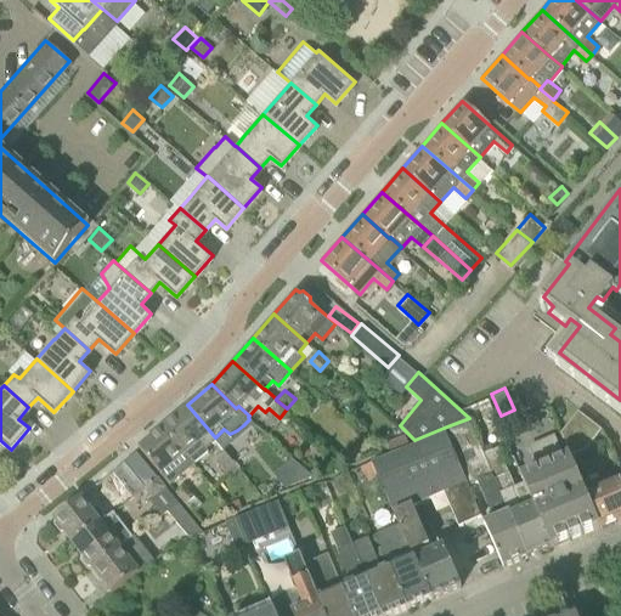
[(204,446),(215,438),(187,405),(162,425),(193,462),(208,450),(204,446)]
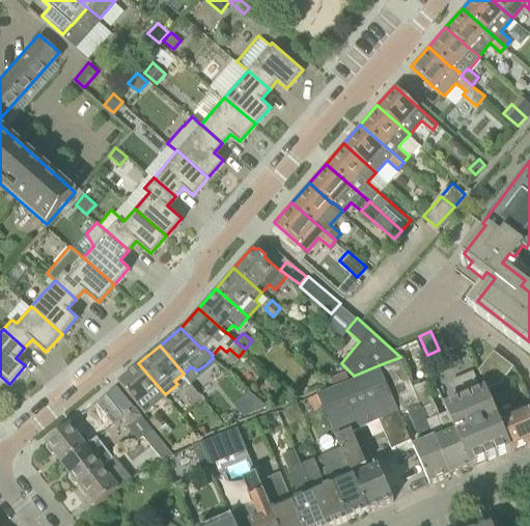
[(477,366),(485,386),(486,388),(501,382),(513,364),(493,348),(477,366)]
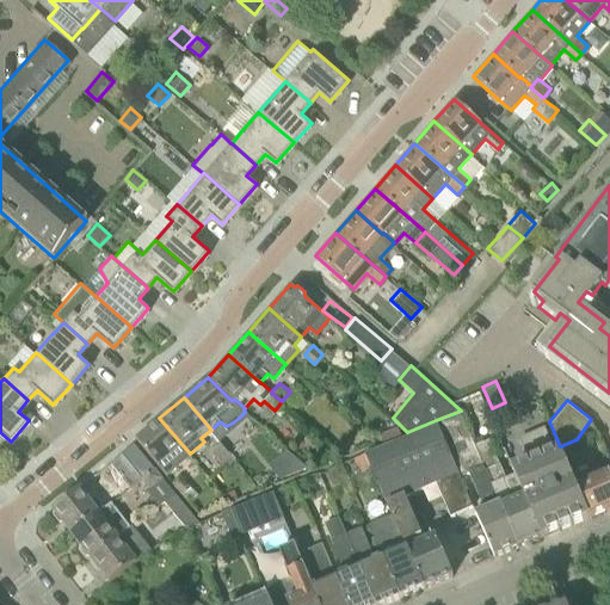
[(475,442),(461,411),(436,420),(460,474),(468,470),(484,463),(474,442),(475,442)]
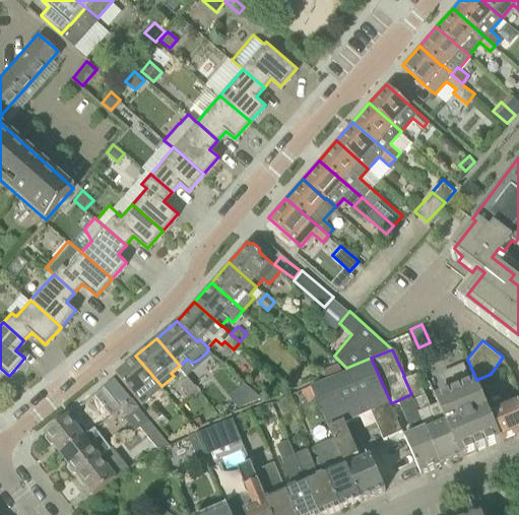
[(135,356),(116,372),(138,399),(139,399),(141,402),(161,386),(135,356)]
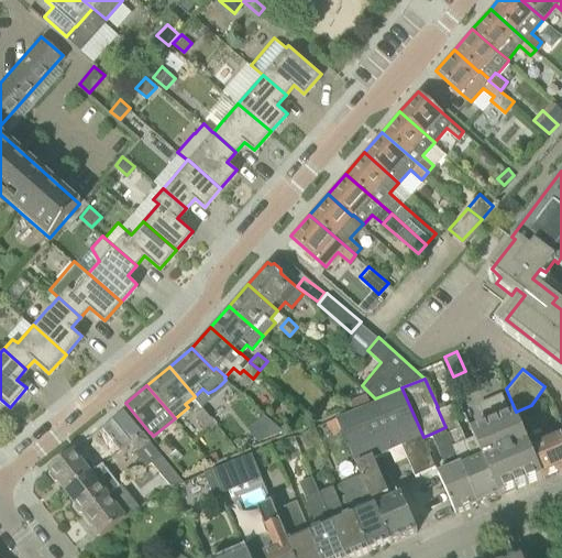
[(361,471),(390,539),(417,528),(400,492),(390,496),(373,456),(401,444),(416,474),(436,466),(423,437),(401,387),(375,398),(376,400),(335,415),(355,461),(360,472),(361,471)]
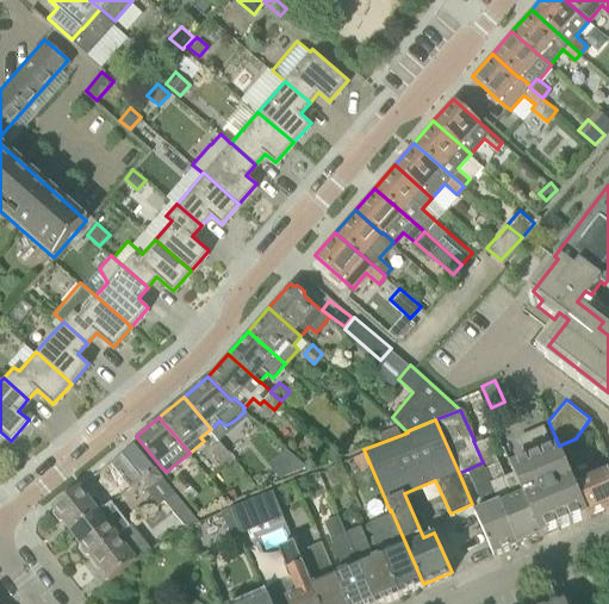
[(558,525),(588,512),(573,479),(559,446),(558,443),(552,446),(542,423),(517,434),(527,456),(558,525)]
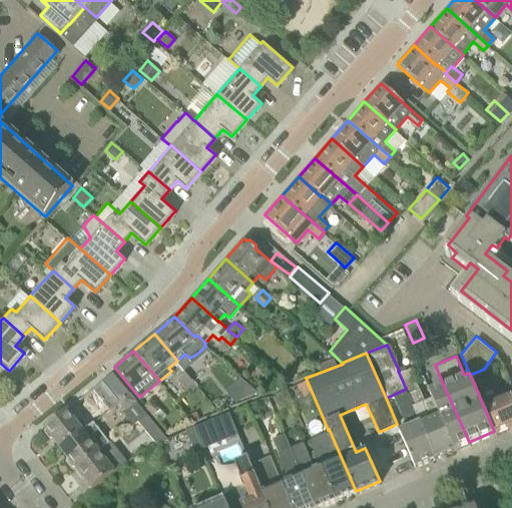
[(423,399),(422,395),(409,367),(399,371),(398,371),(406,389),(435,457),(454,449),(431,395),(423,399)]
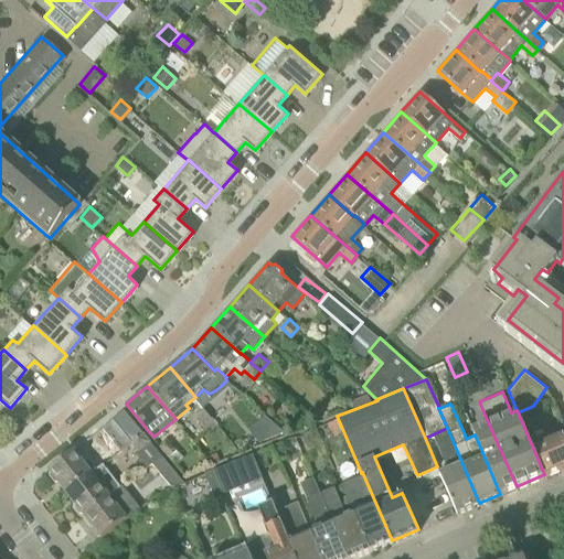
[(141,430),(123,407),(112,417),(130,440),(141,430)]
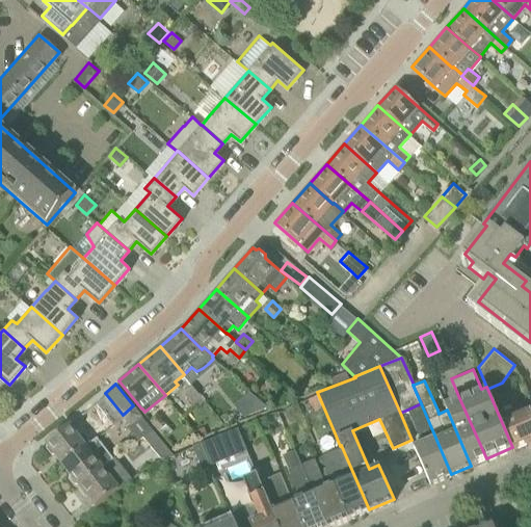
[(183,391),(191,400),(192,399),(200,394),(192,385),(192,384),(184,391),(183,391)]
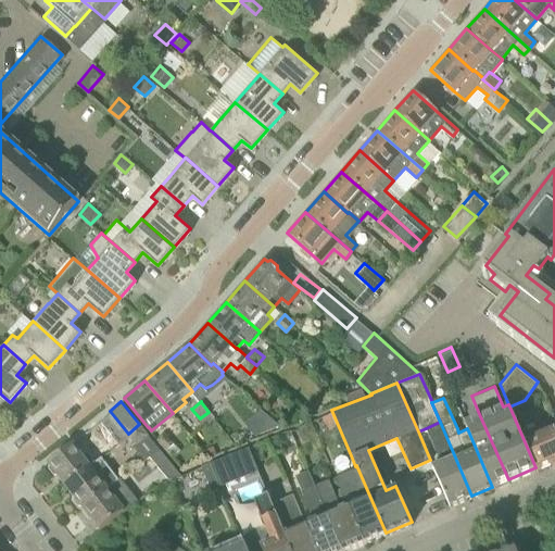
[(492,487),(508,479),(480,416),(465,424),(467,428),(492,487)]
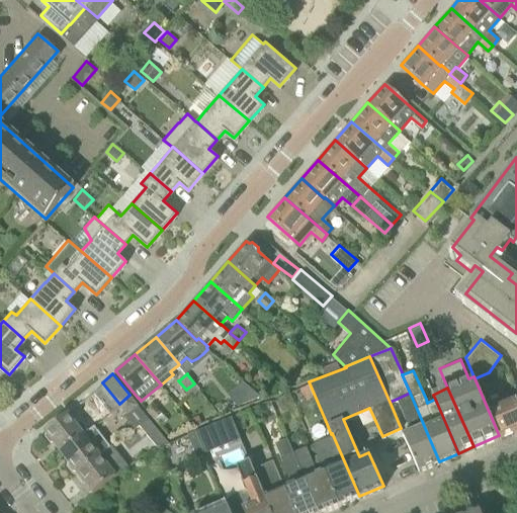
[(282,409),(295,403),(289,391),(277,397),(282,409)]
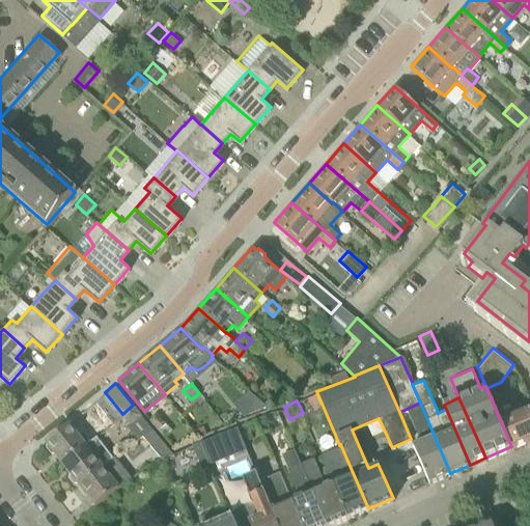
[(420,403),(407,409),(419,438),(412,441),(429,482),(450,473),(420,403)]
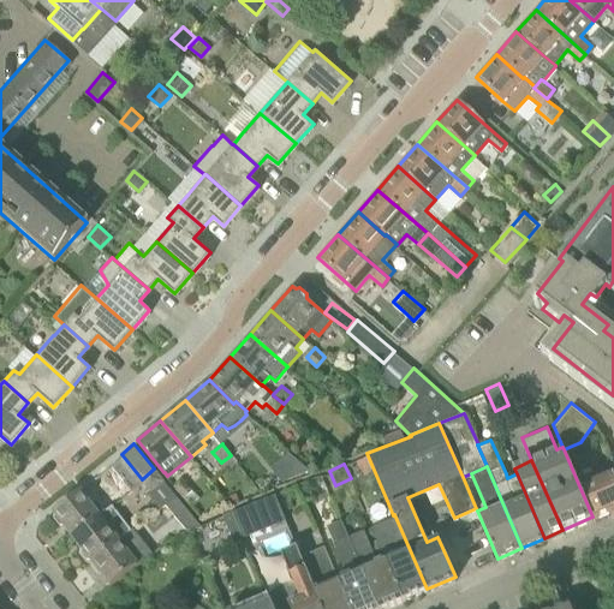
[(161,477),(154,469),(142,479),(149,488),(161,477)]
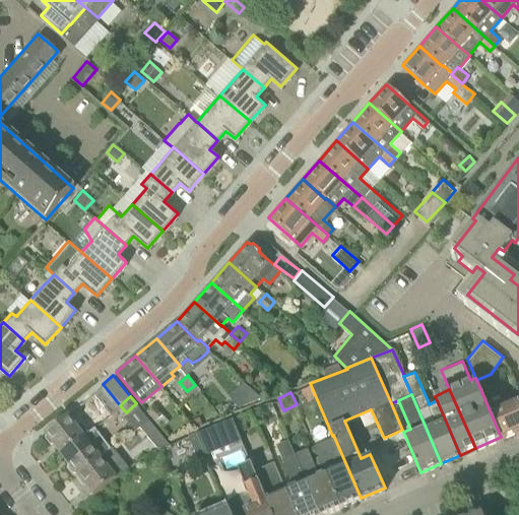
[(501,437),(518,429),(518,400),(518,399),(507,404),(505,400),(489,408),(501,437)]
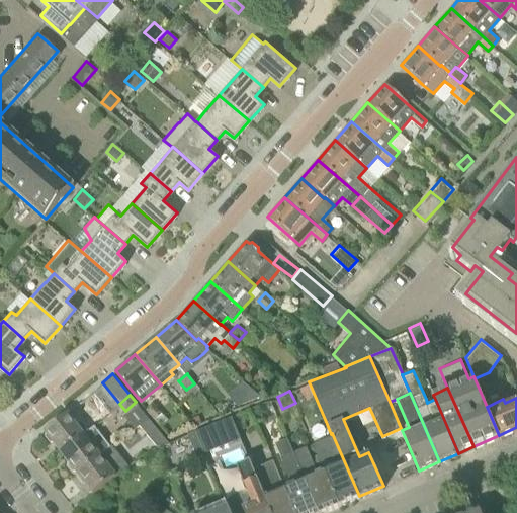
[(162,411),(154,402),(146,408),(154,417),(162,411)]
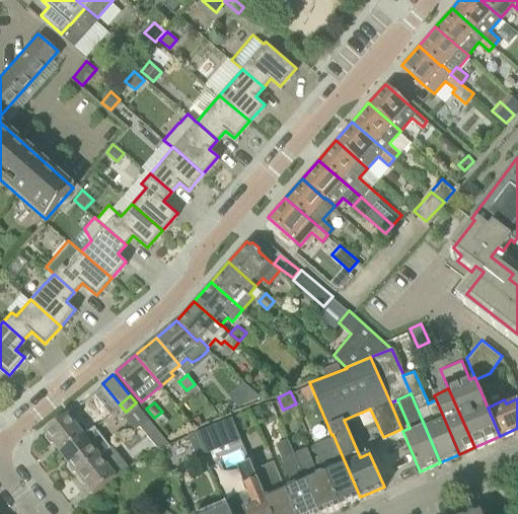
[(67,413),(45,430),(46,432),(45,435),(50,441),(53,441),(61,451),(88,429),(81,420),(76,424),(67,413)]
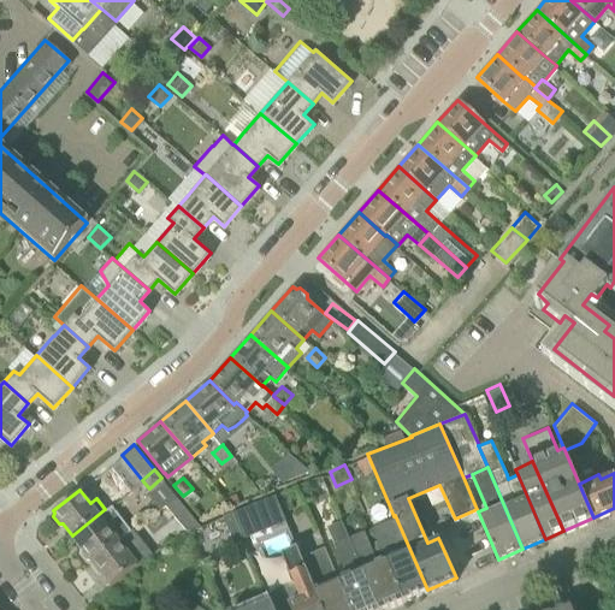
[(176,495),(166,502),(173,513),(183,504),(176,495)]
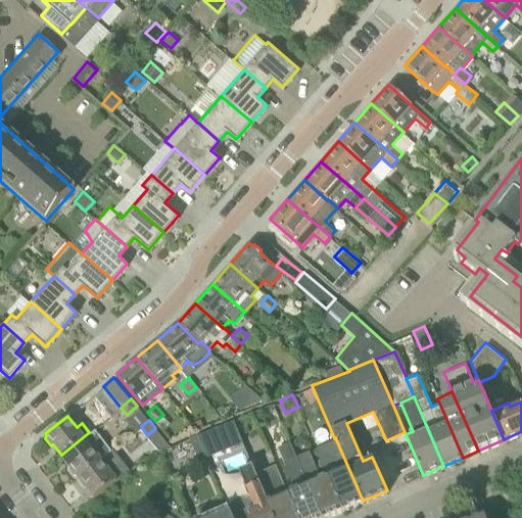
[(227,422),(199,432),(208,457),(237,446),(227,422)]
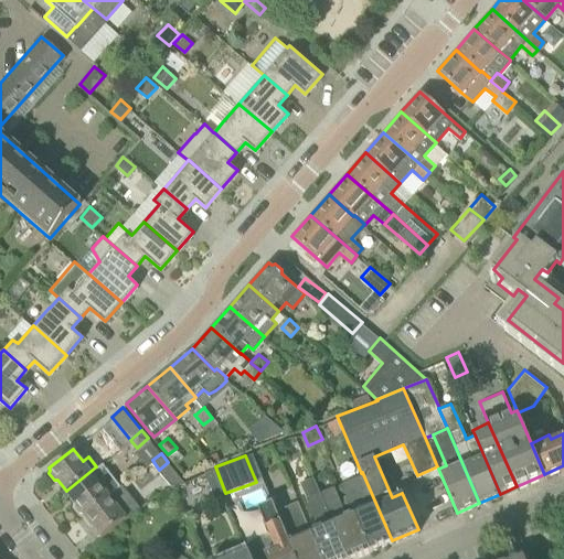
[(96,466),(66,491),(74,502),(73,504),(78,512),(82,511),(84,513),(97,503),(120,484),(103,461),(96,466)]
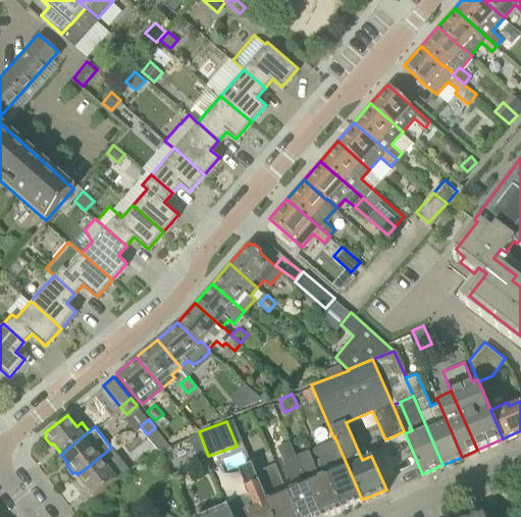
[(334,436),(333,437),(320,444),(330,467),(334,466),(336,471),(326,475),(341,509),(362,500),(334,436)]
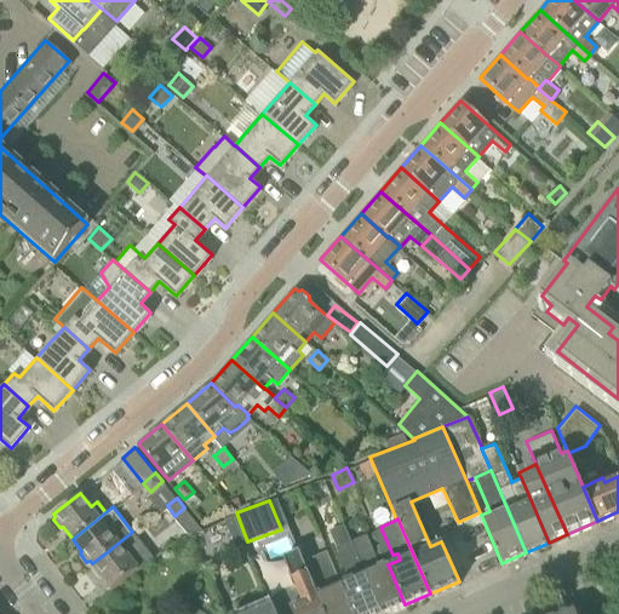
[(327,529),(334,547),(347,577),(349,581),(340,585),(353,613),(380,613),(350,540),(351,540),(344,522),(327,529)]
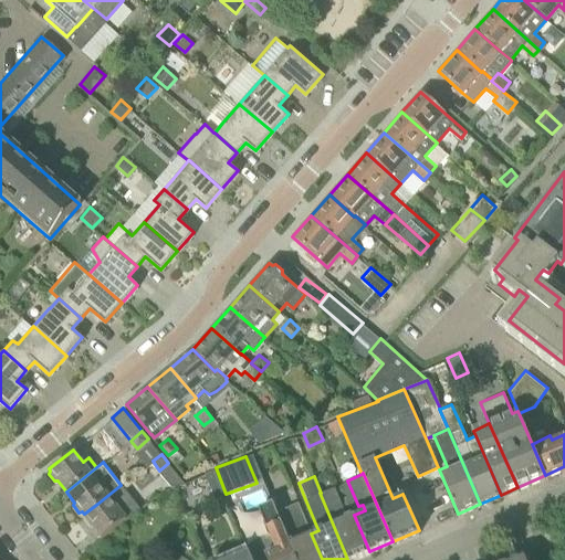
[(93,526),(101,537),(132,514),(140,507),(122,484),(121,485),(97,504),(84,514),(85,516),(84,519),(89,526),(93,526)]
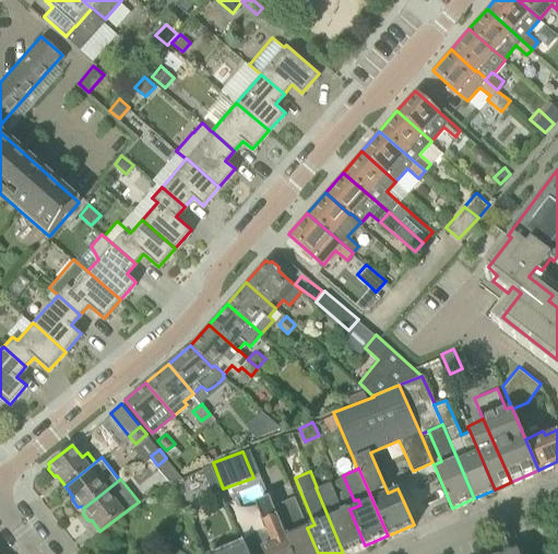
[(343,553),(345,553),(365,545),(349,509),(336,515),(334,510),(342,507),(330,481),(317,487),(316,487),(343,553)]
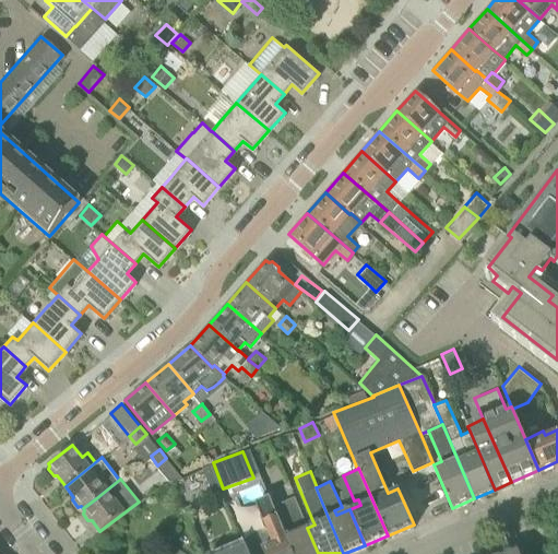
[(260,547),(263,553),(292,553),(272,505),(273,505),(269,495),(254,502),(263,522),(253,526),(262,546),(260,547)]
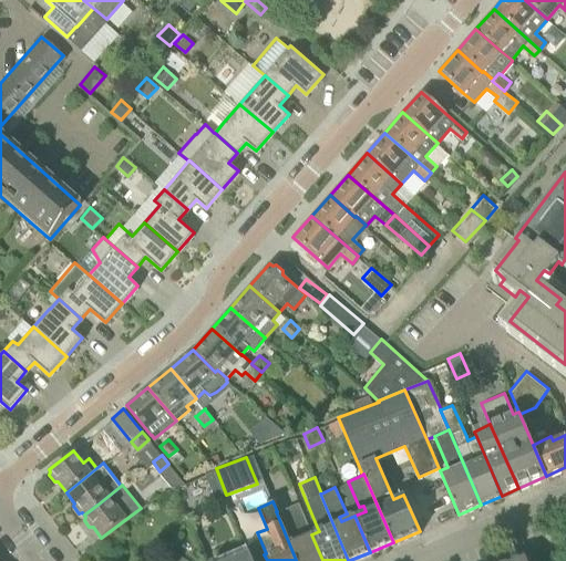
[(296,560),(322,560),(311,534),(298,502),(277,511),(276,511),(296,560)]
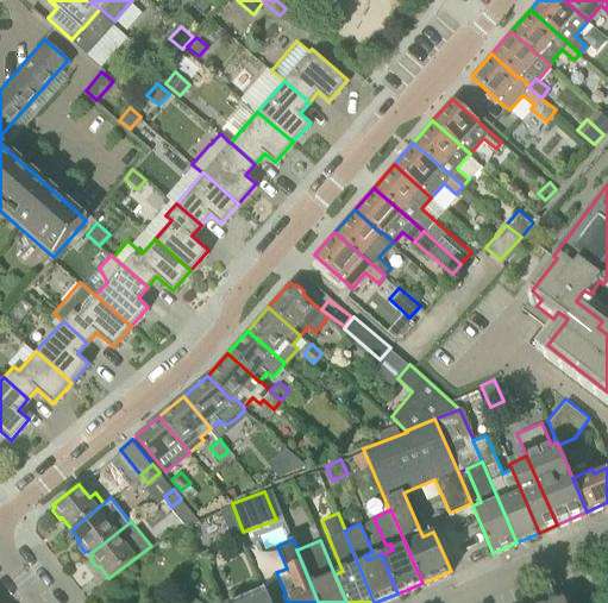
[(179,602),(192,592),(182,585),(174,596),(179,602)]
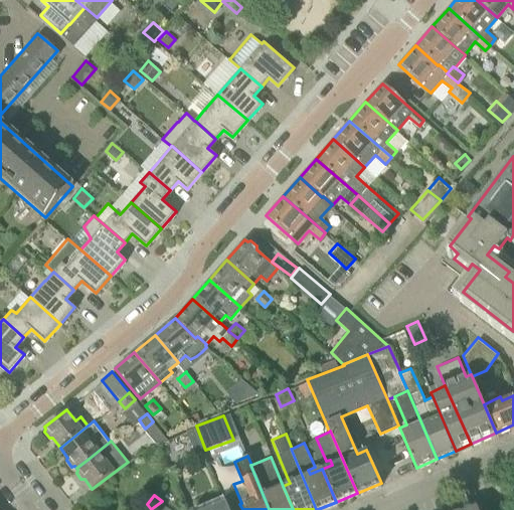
[(229,509),(223,496),(193,509),(229,509)]
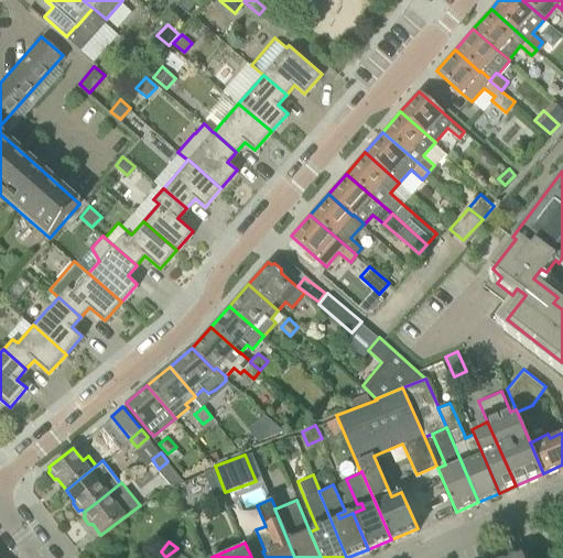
[(177,548),(165,557),(183,557),(188,556),(177,548)]
